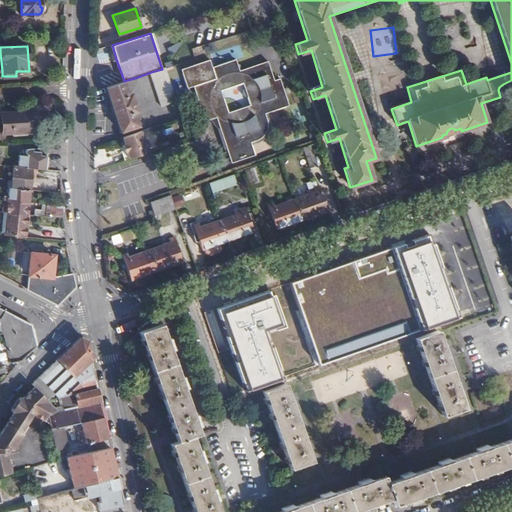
[(209,60),(180,69),(187,89),(194,87),(205,121),(212,119),(218,117),(221,127),(234,162),(257,153),(253,141),(259,139),(263,136),(266,132),(268,126),(267,119),(266,116),(290,107),(281,79),(274,81),(269,62),(239,71),(235,60),(211,68),(209,60)]
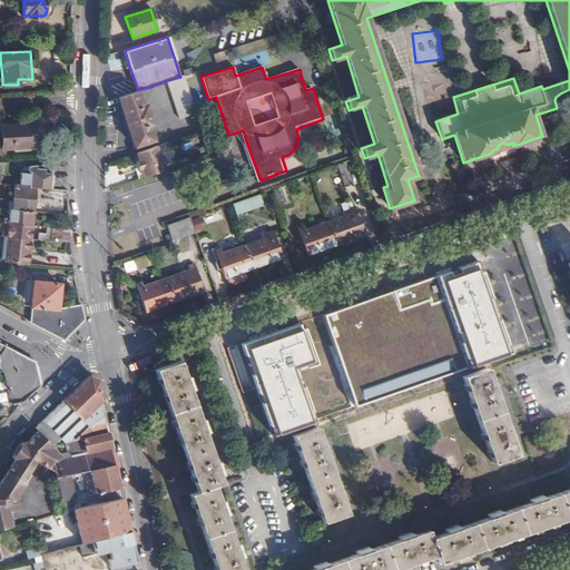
[(188,87),(184,76),(180,77),(168,80),(180,118),(197,114),(196,110),(188,87)]
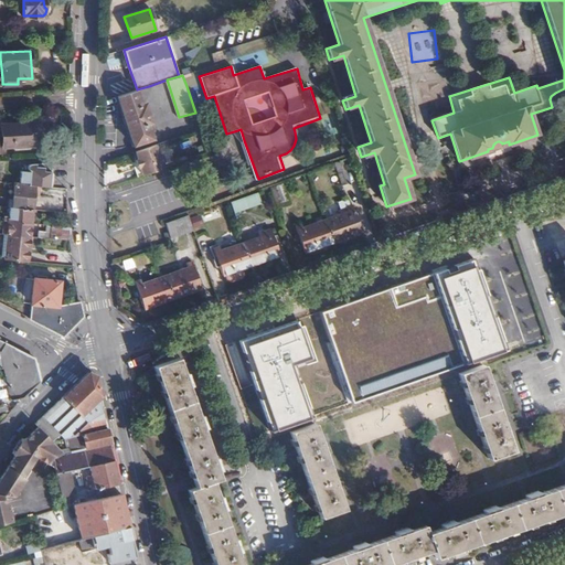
[(137,89),(117,96),(134,146),(153,139),(149,125),(151,124),(146,104),(142,105),(137,89)]
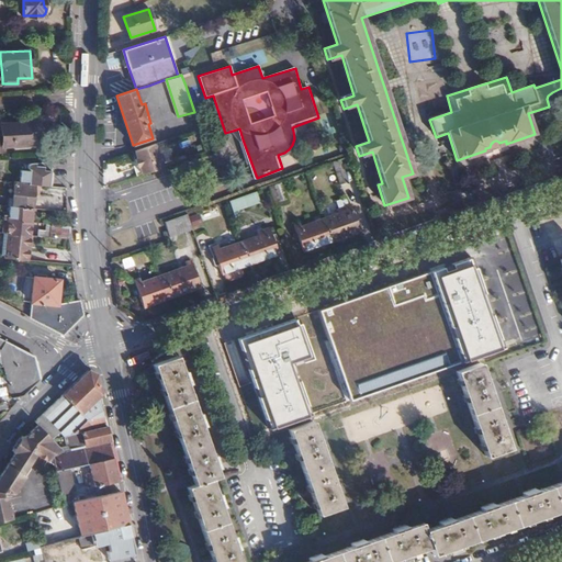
[(40,144),(38,123),(1,125),(1,136),(0,136),(0,150),(3,150),(3,146),(14,145),(14,147),(31,146),(31,144),(40,144)]
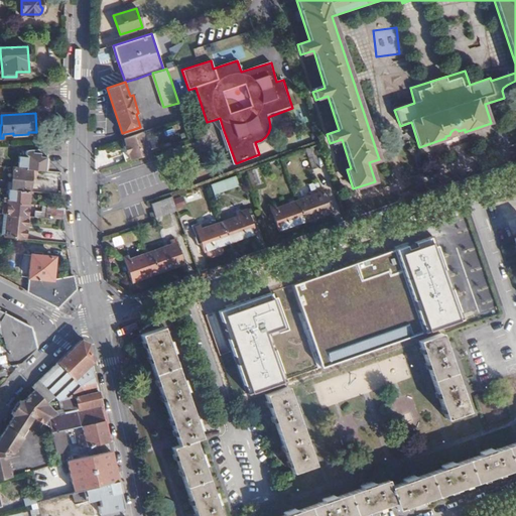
[(220,118),(214,120),(223,128),(221,122),(220,118)]
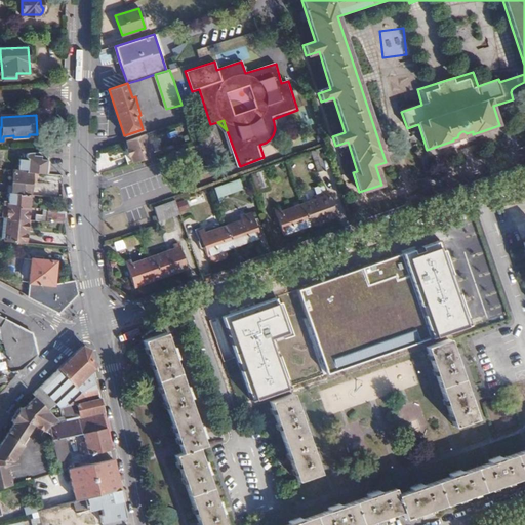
[(453,140),(473,134),(473,131),(467,133),(466,132),(463,131),(462,131),(460,132),(458,134),(457,137),(453,138),(453,140)]
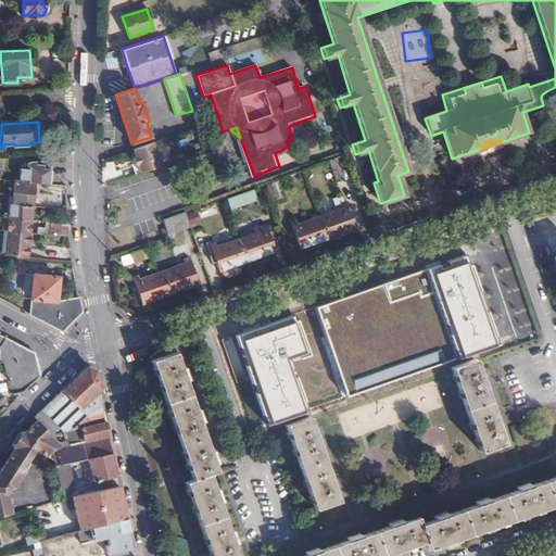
[(154,144),(134,150),(136,158),(135,159),(136,166),(138,165),(140,175),(161,168),(160,164),(163,161),(161,154),(155,153),(154,144)]
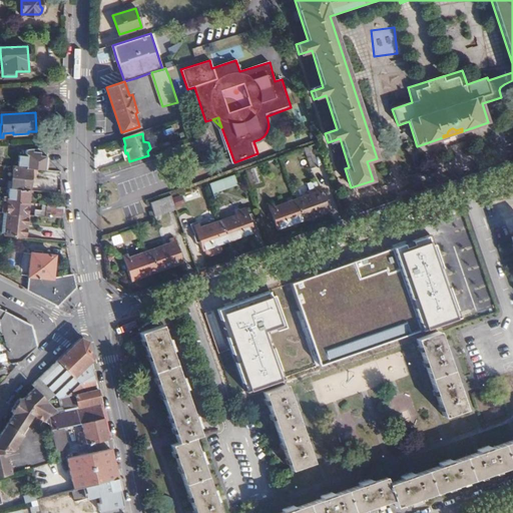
[(45,168),(47,148),(30,149),(26,149),(25,150),(25,152),(27,153),(26,156),(19,156),(18,165),(45,168)]
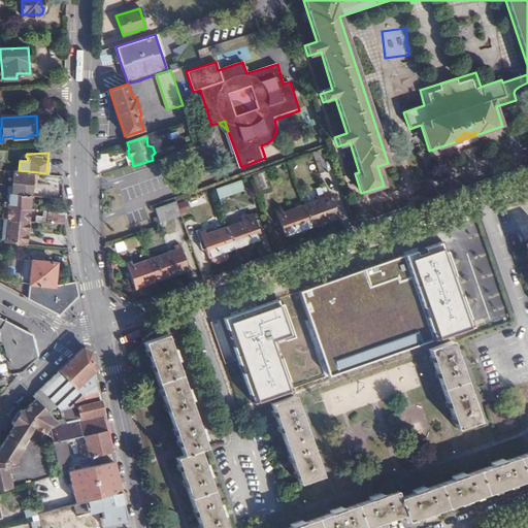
[(30,197),(33,174),(13,172),(11,195),(30,197)]
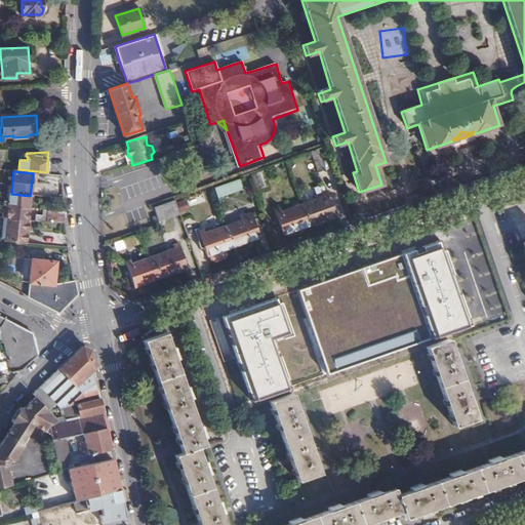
[(264,176),(252,179),(255,189),(256,193),(268,190),(264,176)]
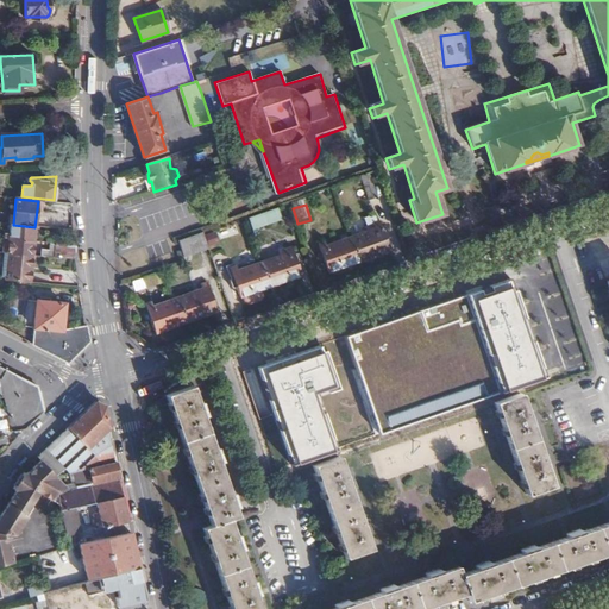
[(282,219),(277,208),(250,218),(252,230),(282,219)]
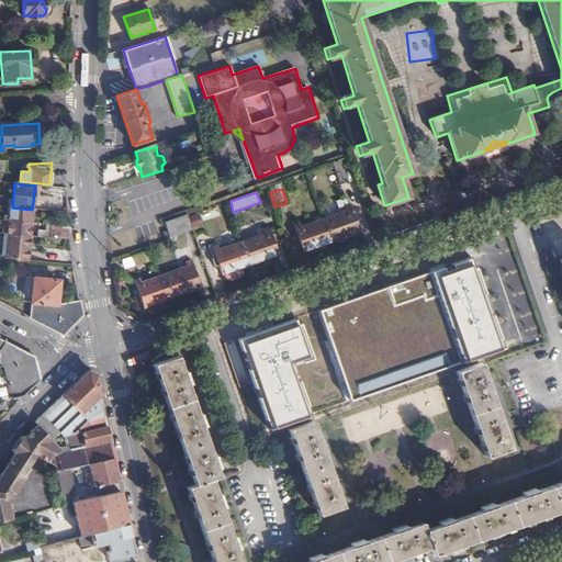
[(346,212),(324,220),(330,243),(359,233),(350,205),(345,208),(346,212)]
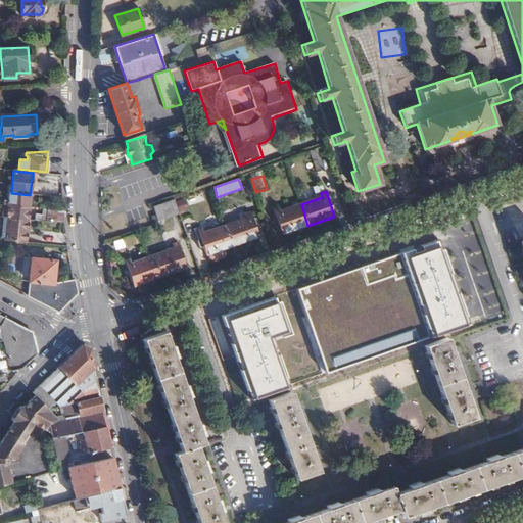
[(29,206),(30,195),(11,193),(8,192),(7,197),(3,197),(2,201),(5,201),(4,204),(10,204),(29,206)]
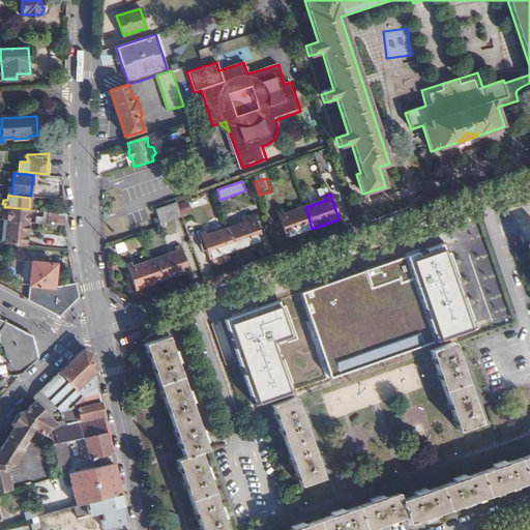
[(187,201),(178,204),(181,215),(190,213),(187,201)]
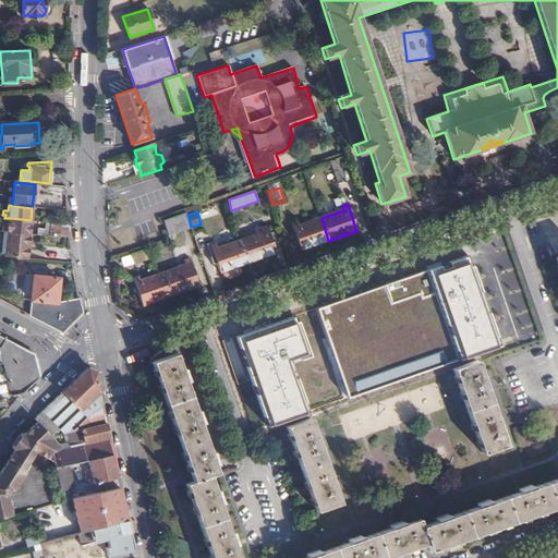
[(162,220),(167,232),(190,225),(185,213),(162,220)]
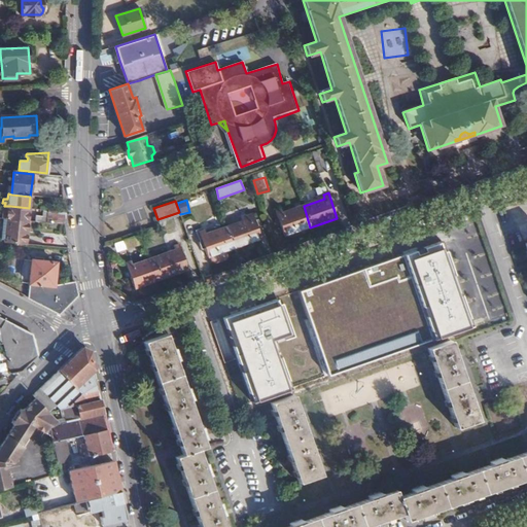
[(28,220),(29,208),(10,206),(9,219),(28,220)]
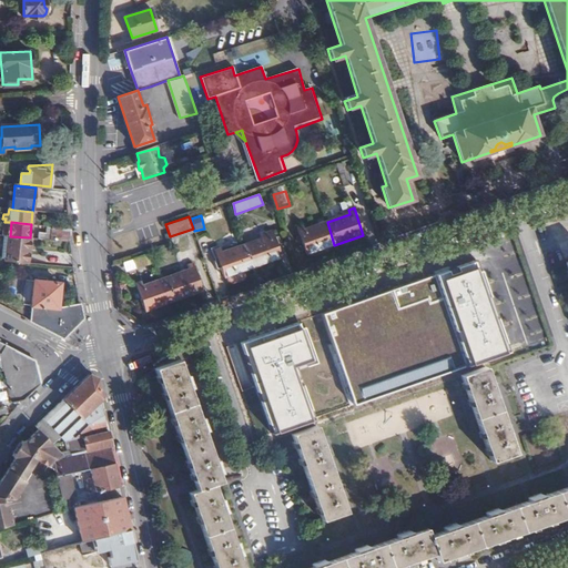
[(334,245),(327,222),(303,231),(302,225),(295,227),(305,255),(334,245)]
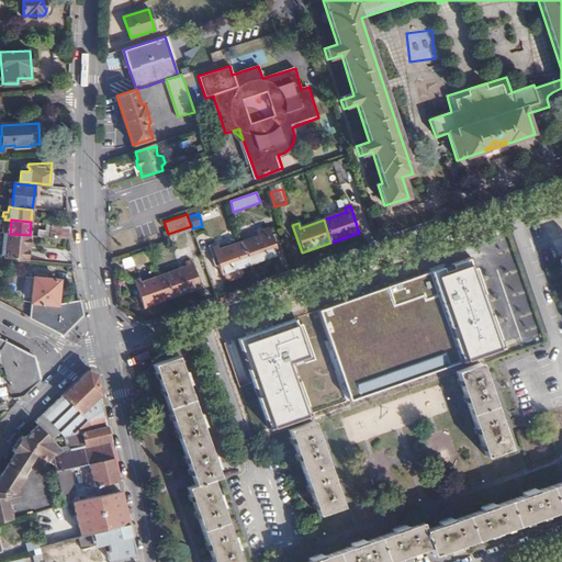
[(51,237),(69,239),(67,226),(52,224),(51,237)]
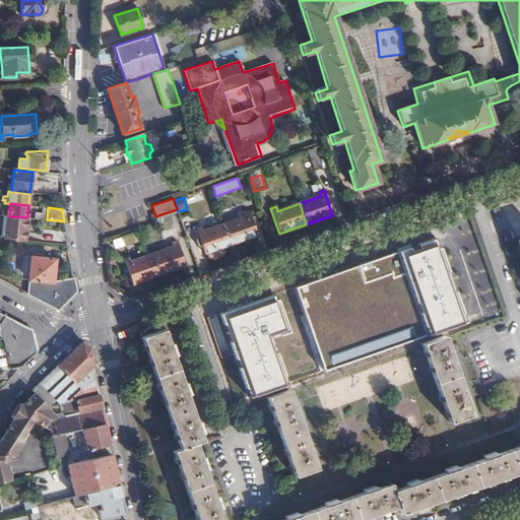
[(229,239),(232,245),(256,236),(249,211),(244,212),(245,216),(224,223),(229,239)]
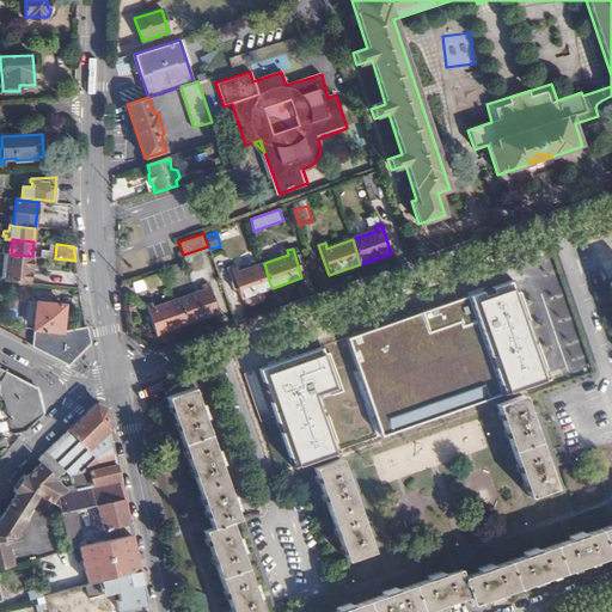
[(7,281),(30,283),(32,256),(11,255),(7,281)]
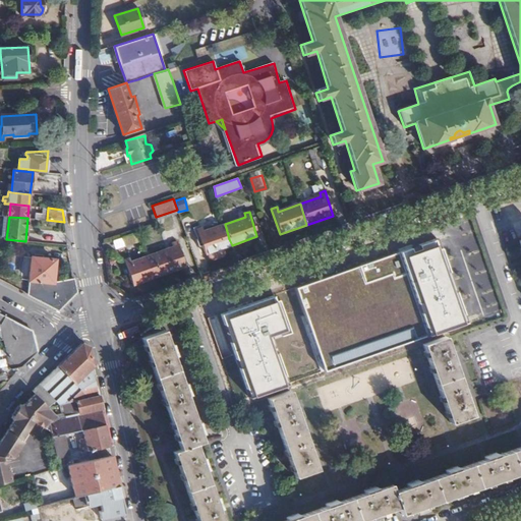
[(459,220),(452,221),(455,236),(461,234),(459,220)]
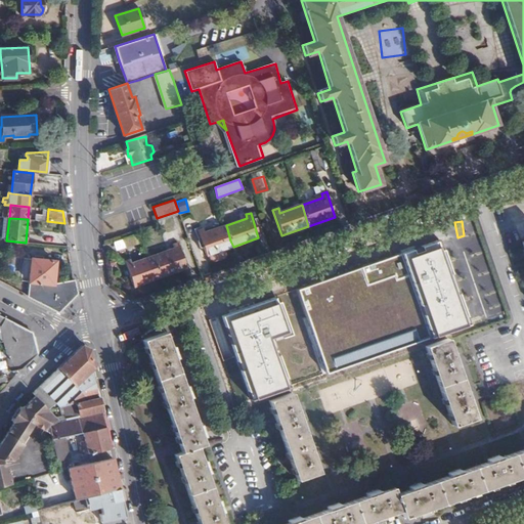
[(224,250),(233,247),(230,241),(226,225),(204,233),(202,228),(197,230),(200,239),(198,241),(200,248),(203,247),(206,256),(208,256),(210,261),(213,262),(225,258),(226,255),(224,250)]
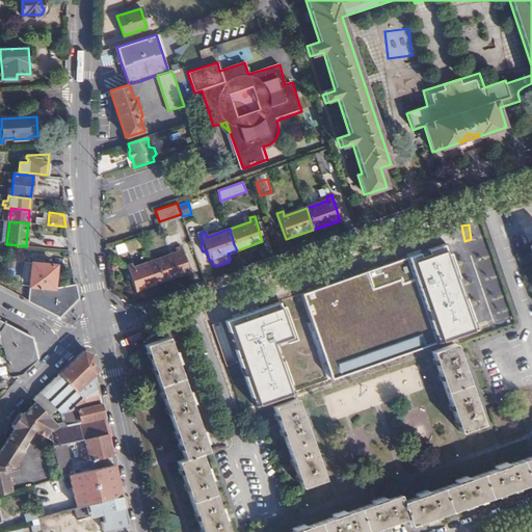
[(472,231),(475,242),(484,239),(480,229),(472,231)]
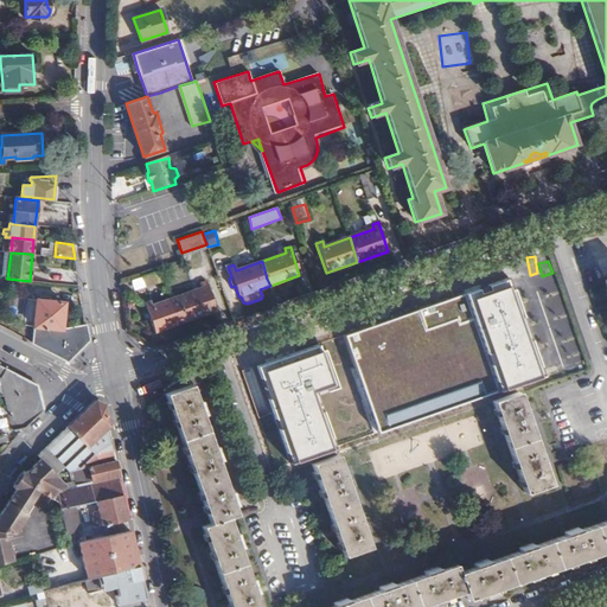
[(141,278),(131,279),(133,289),(142,287),(141,278)]
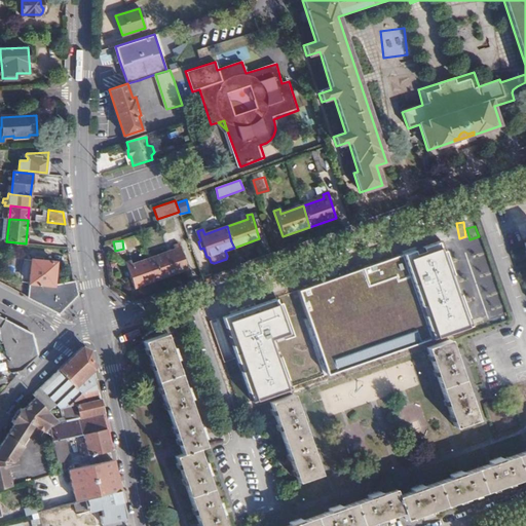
[(146,264),(152,282),(187,269),(178,243),(172,246),(174,250),(145,260),(146,264)]
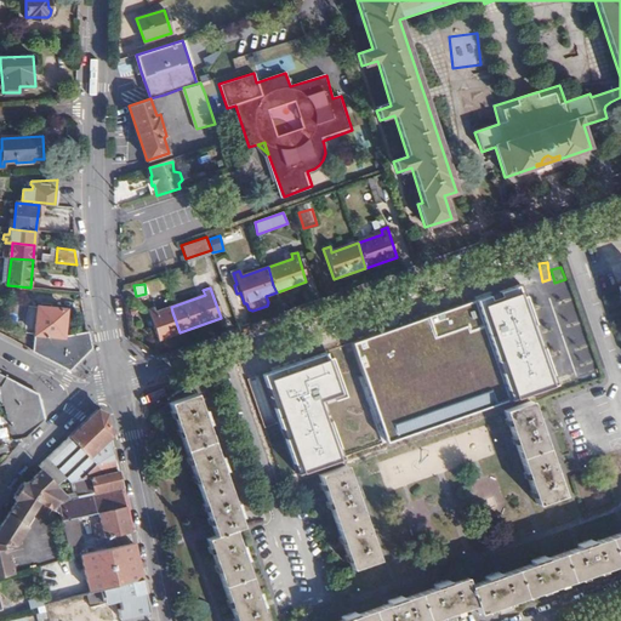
[(36,306),(34,328),(62,328),(63,328),(64,309),(36,306)]
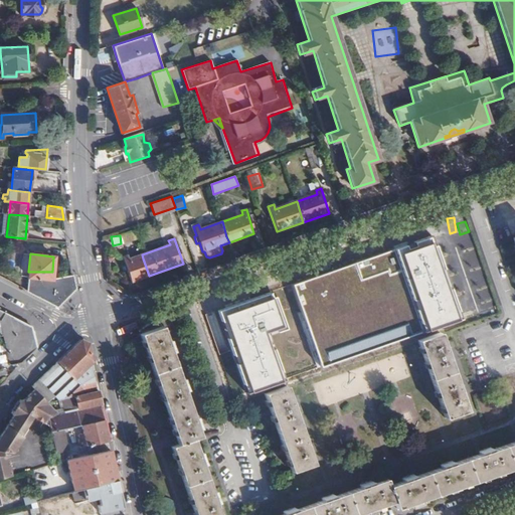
[(362,352),(399,339),(397,335),(401,334),(373,253),(278,287),(286,311),(275,315),(290,356),(284,358),(289,373),(299,370),(301,374),(362,352)]
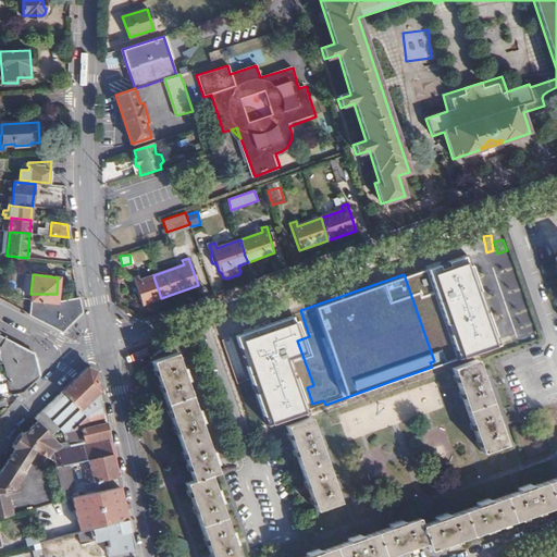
[(140,305),(161,298),(155,280),(153,275),(139,281),(137,275),(132,277),(140,305)]
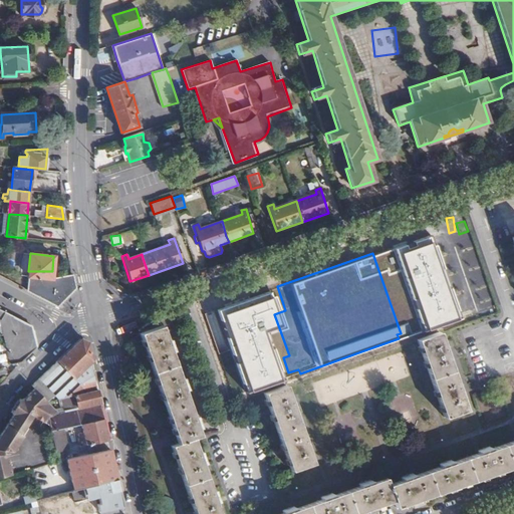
[(467,290),(483,286),(476,256),(460,260),(467,290)]
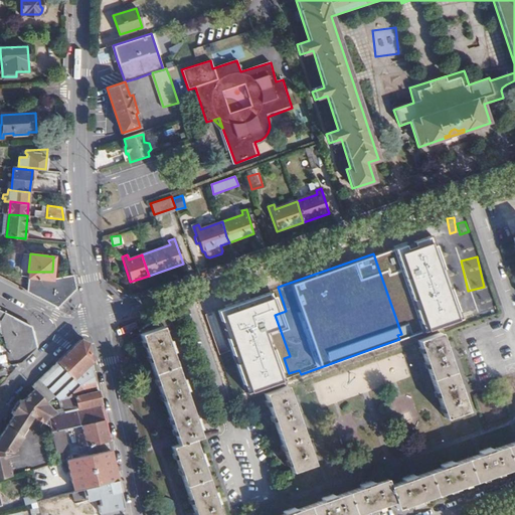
[(65,297),(74,289),(71,275),(52,272),(51,272),(28,272),(27,277),(31,277),(30,287),(29,287),(28,291),(34,294),(57,305),(65,297)]
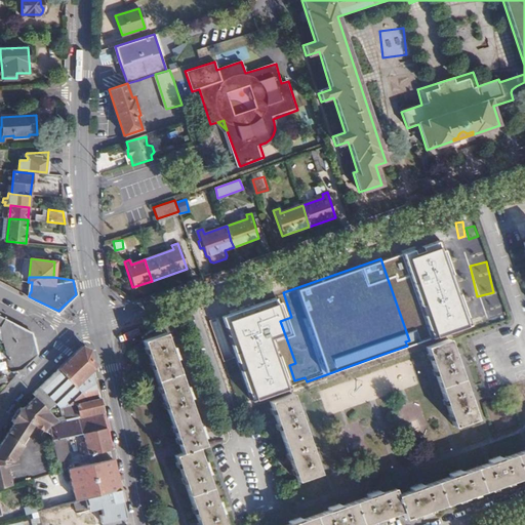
[(421,289),(429,307),(456,295),(449,278),(421,289)]
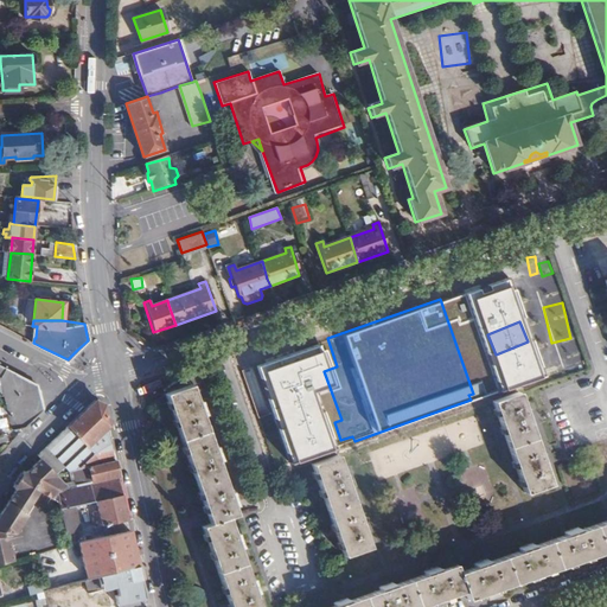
[(337,366),(327,338),(314,343),(324,371),(337,366)]
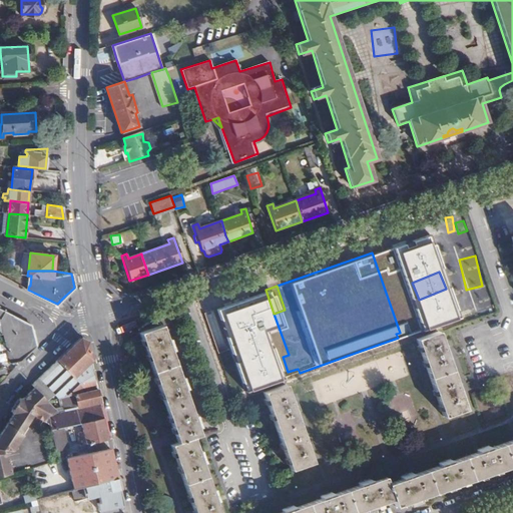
[(473,308),(489,303),(485,290),(470,294),(473,308)]
